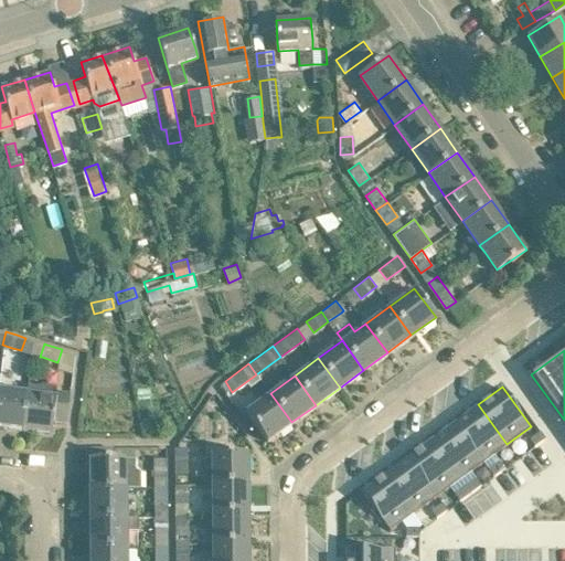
[(0,424),(20,427),(24,392),(0,389),(0,424)]
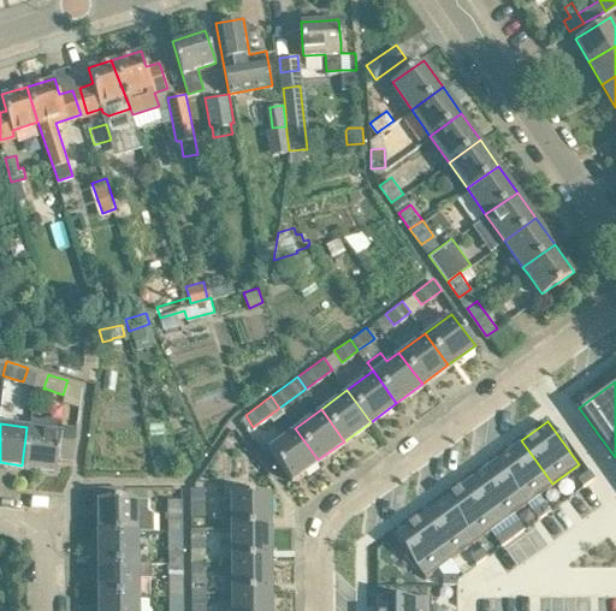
[(72,460),(76,427),(60,426),(60,431),(27,427),(22,466),(57,470),(58,458),(72,460)]
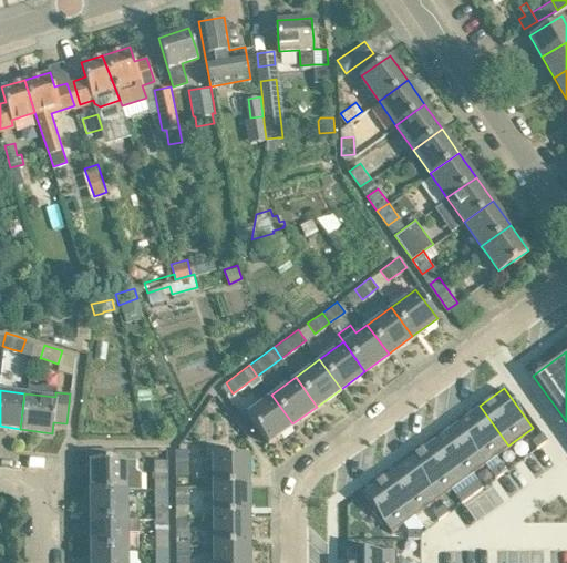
[(247,412),(255,423),(268,442),(292,423),(271,395),(247,412)]
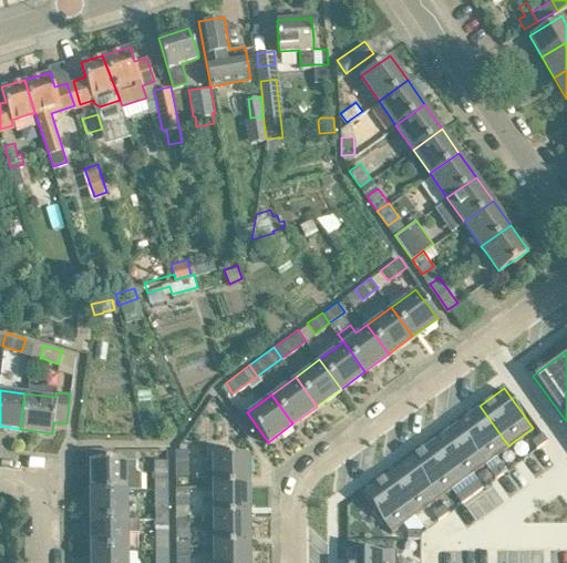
[(480,406),(456,423),(485,462),(508,446),(480,406)]
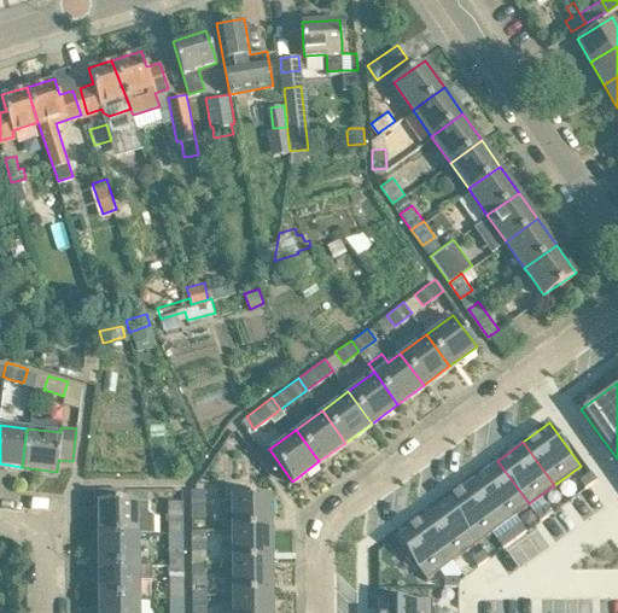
[(497,461),(472,479),(503,521),(529,503),(497,461)]
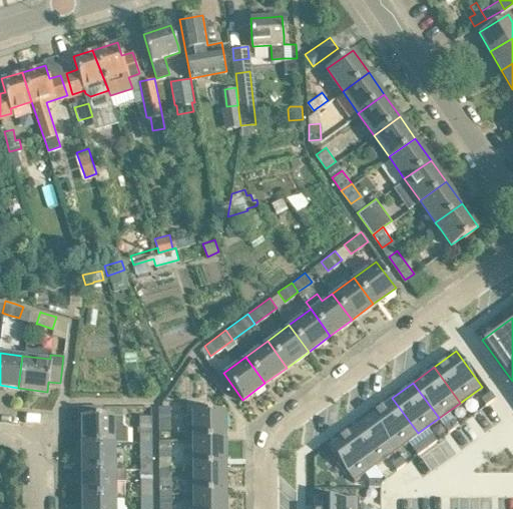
[(490,390),(480,397),(485,403),(489,400),(495,397),(490,390)]
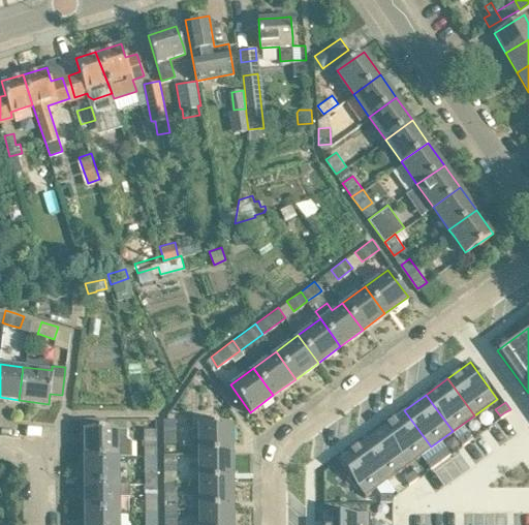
[(404,410),(382,426),(409,463),(431,446),(404,410)]
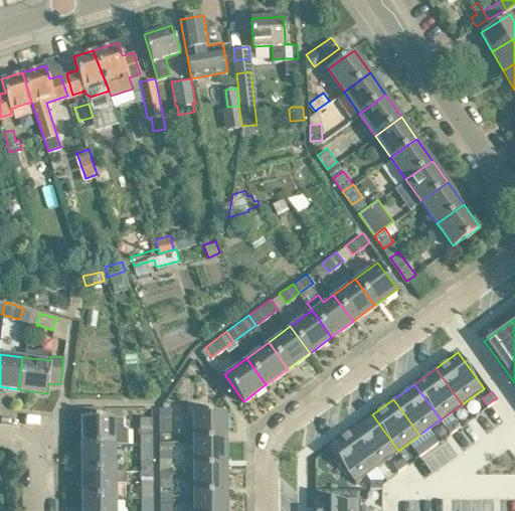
[(171,429),(170,405),(158,406),(159,430),(171,429)]
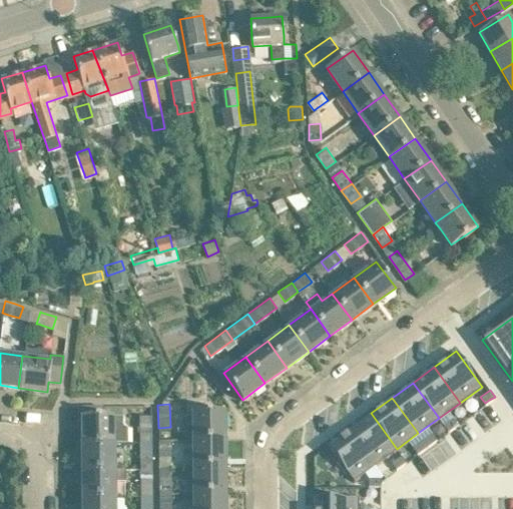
[(224,410),(204,411),(192,411),(192,438),(224,438),(224,410)]
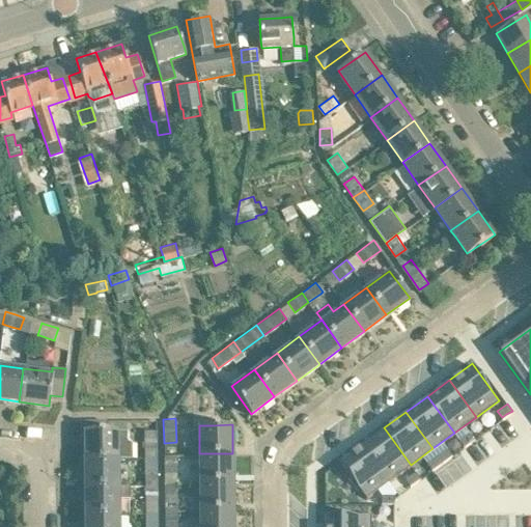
[(384,427),(362,443),(389,480),(411,465),(384,427)]
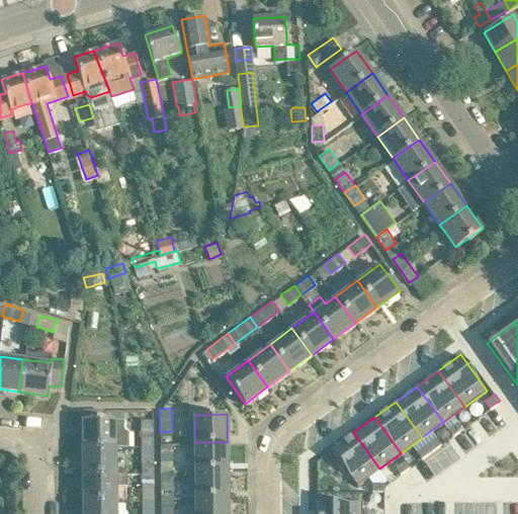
[(141,445),(153,445),(153,418),(141,418),(141,445)]
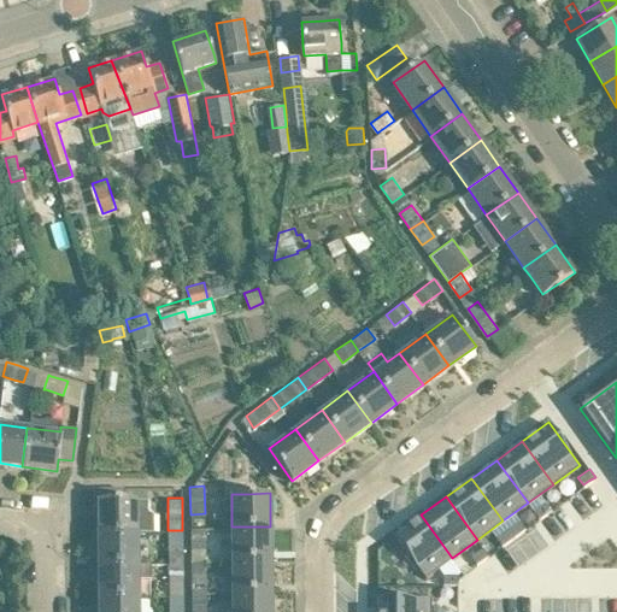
[(98,499),(98,531),(137,531),(136,499),(98,499)]
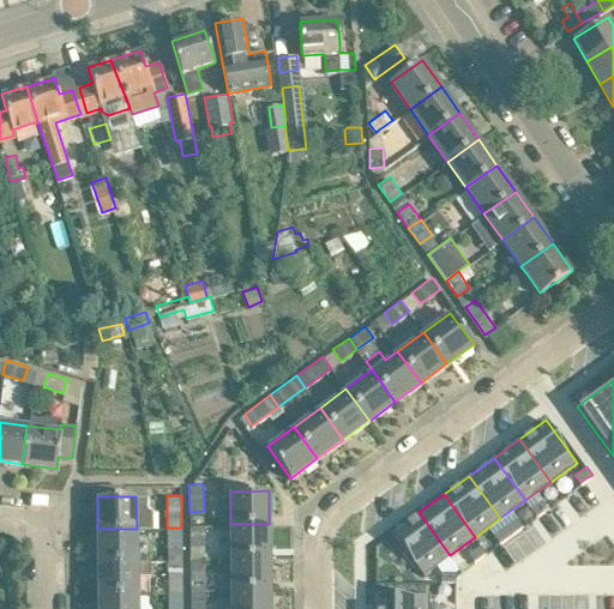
[(542,499),(530,507),(536,516),(537,514),(548,507),(542,499)]
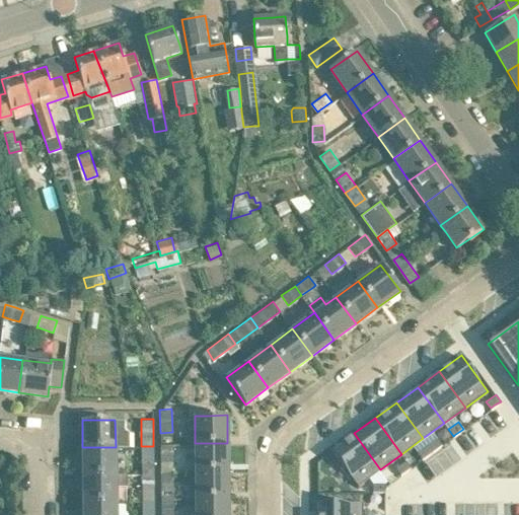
[(354,433),(331,449),(358,486),(380,469),(354,433)]
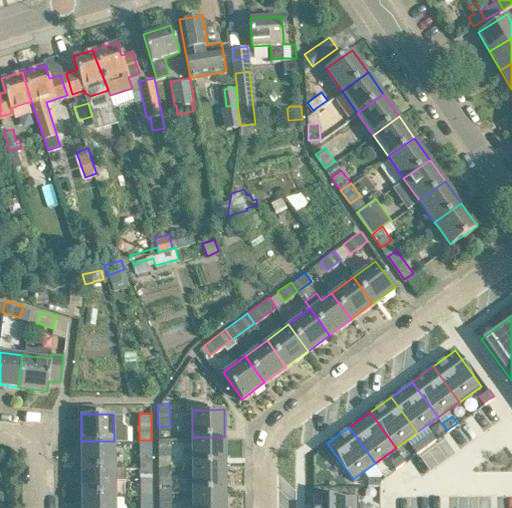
[(431,431),(421,438),(426,445),(436,438),(431,431)]
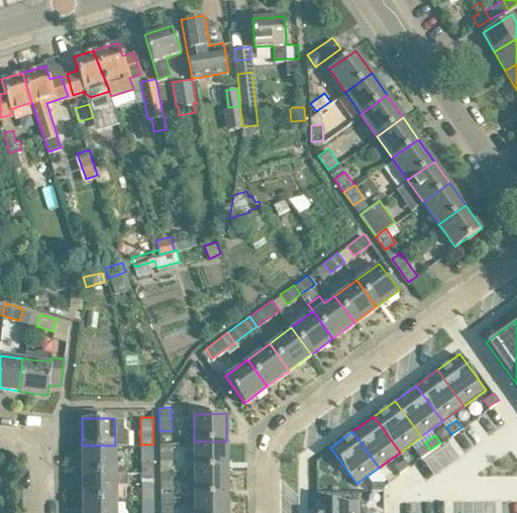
[(194,469),(227,469),(226,441),(194,441),(194,469)]
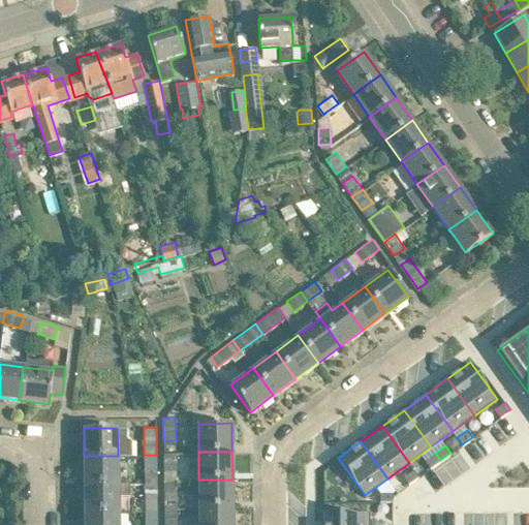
[(176,470),(176,453),(163,453),(163,470),(176,470)]
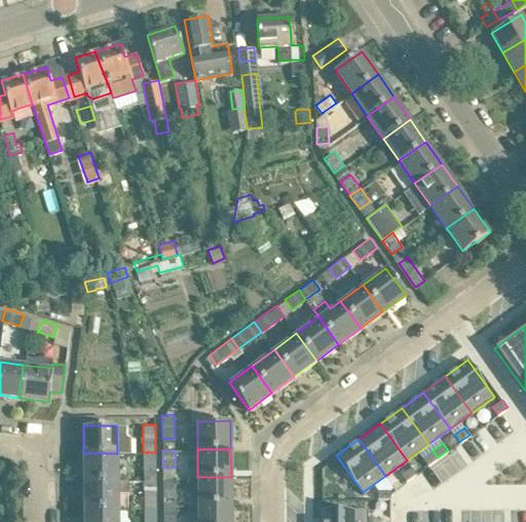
[(433,450),(422,457),(427,464),(438,457),(433,450)]
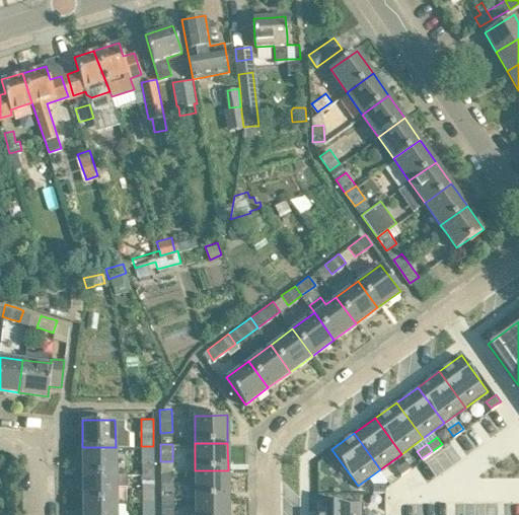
[(141,446),(142,472),(153,472),(153,446),(141,446)]
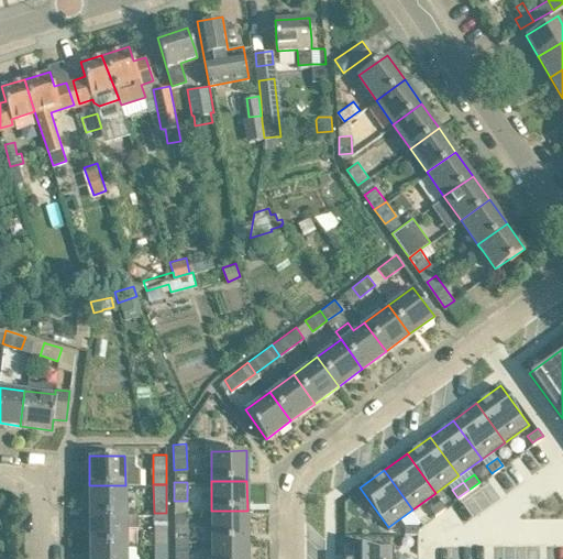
[(125,514),(125,485),(89,485),(90,515),(125,514)]
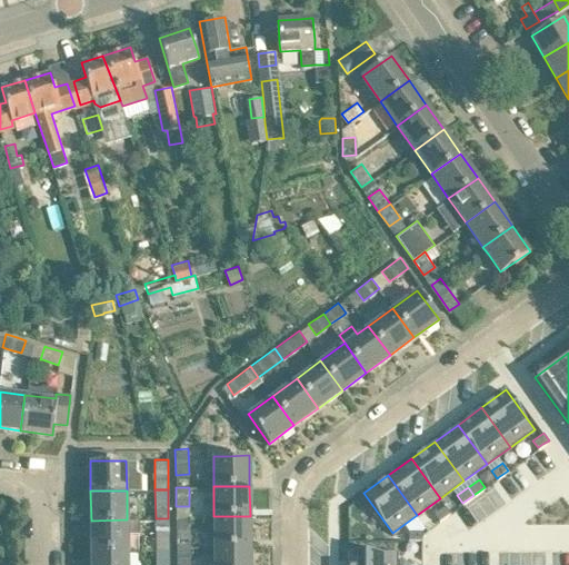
[(445,505),(435,512),(439,519),(450,512),(445,505)]
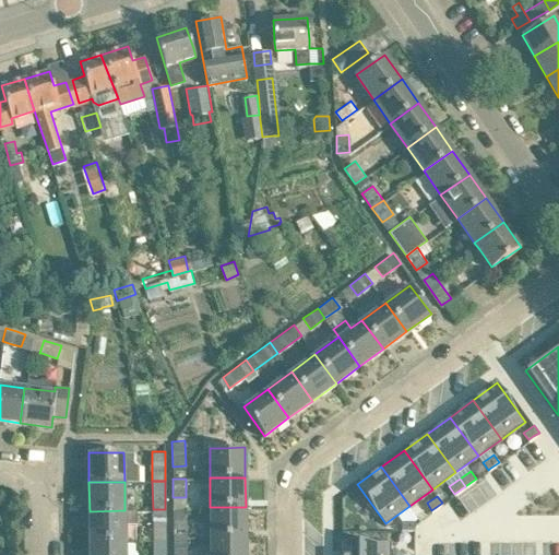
[(174,536),(187,536),(187,507),(173,507),(174,536)]
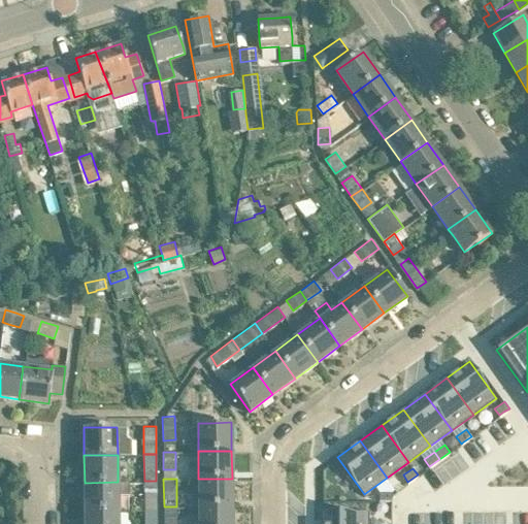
[(199,506),(232,506),(232,479),(198,479),(199,506)]
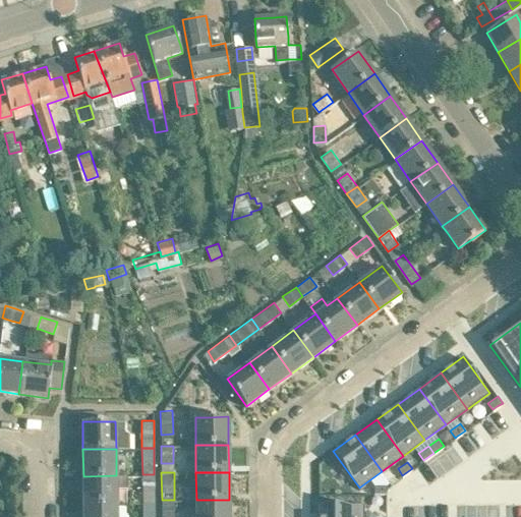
[(142,502),(155,502),(154,474),(142,474),(142,502)]
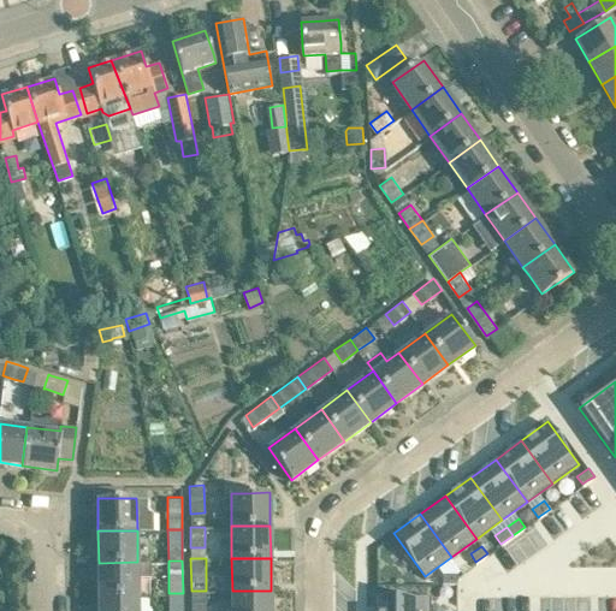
[(149,562),(137,562),(99,563),(99,594),(137,593),(137,576),(150,576),(149,562)]
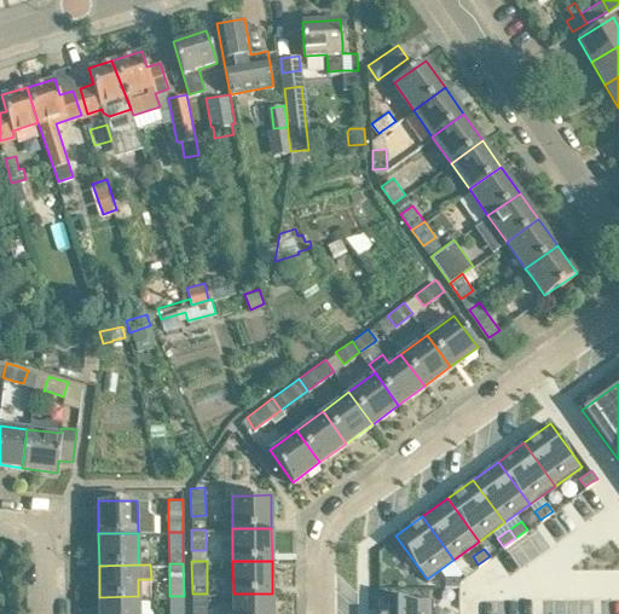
[(444,575),(444,585),(458,585),(458,578),(458,575),(444,575)]
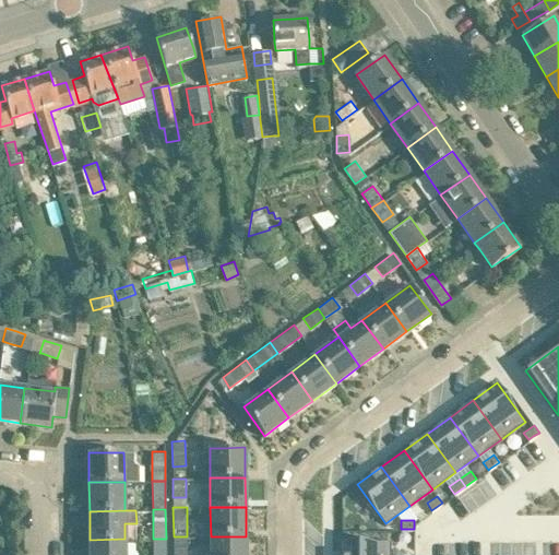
[(187,554),(187,536),(174,536),(174,554),(187,554)]
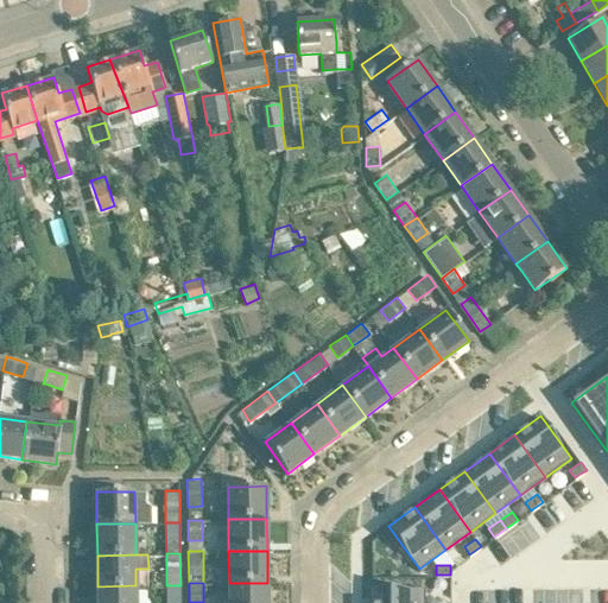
[(228,602),(267,602),(267,583),(229,583),(228,602)]
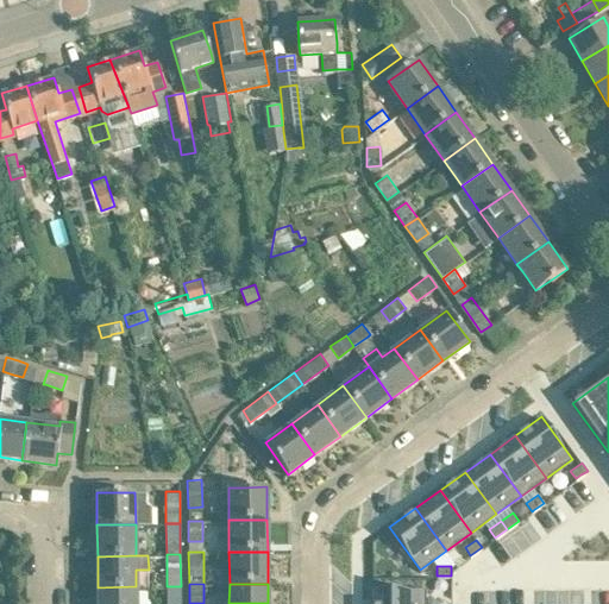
[(136,603),(136,586),(98,587),(98,603),(136,603)]
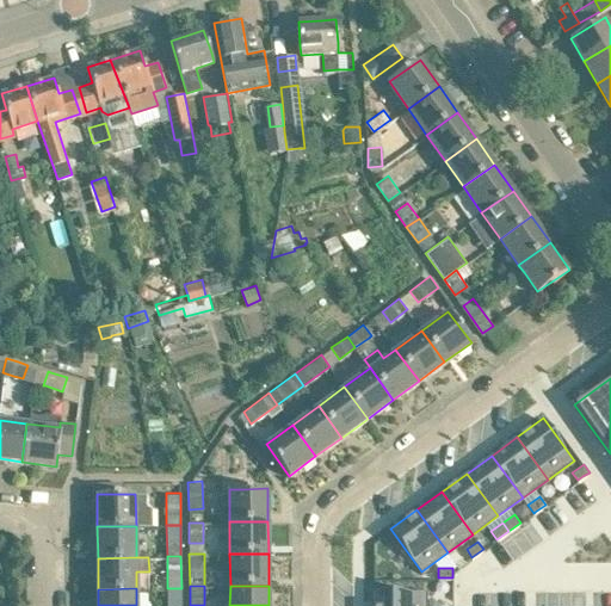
[(167,588),(167,605),(180,605),(181,588),(167,588)]
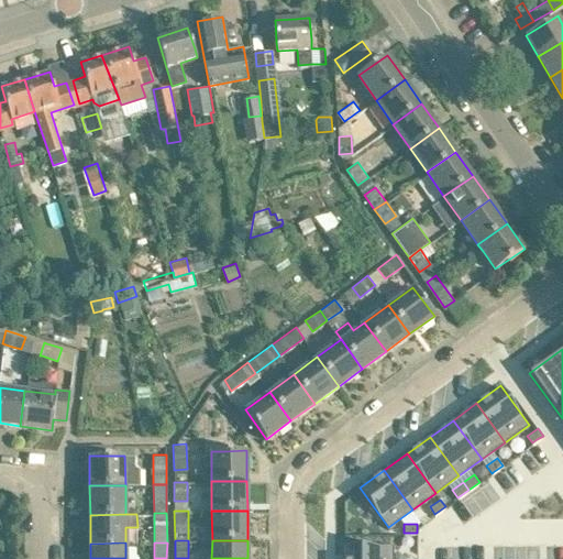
[(393,558),(393,545),(344,545),(344,558),(393,558)]
